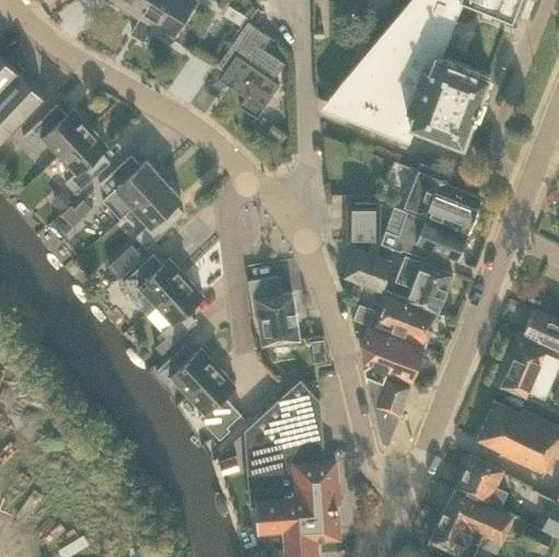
[(144,39),(153,27),(171,41),(194,2),(189,0),(107,0),(139,19),(130,32),(144,39)]
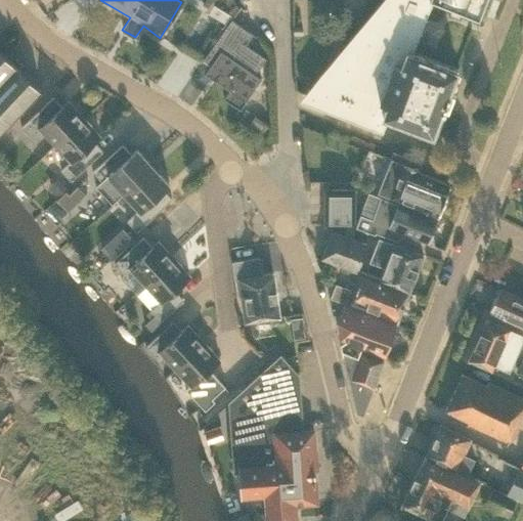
[(390,0),(347,53),(353,56),(332,114),(347,119),(346,120),(382,132),(388,118),(432,135),(456,71),(407,52),(416,31),(422,33),(426,20),(421,18),(427,0),(436,0),(478,16),(483,0),(390,0)]
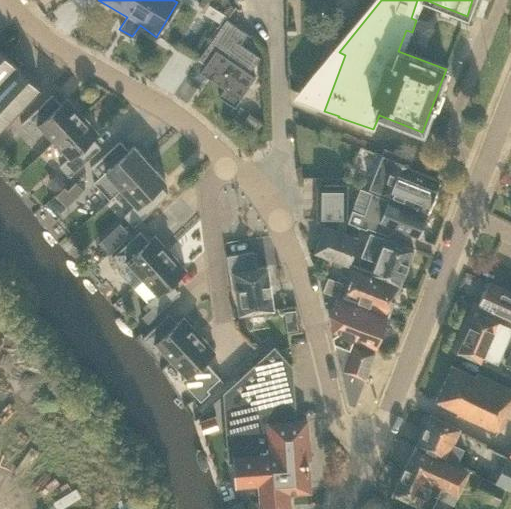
[(218,13),(213,21),(220,25),(225,17),(218,13)]
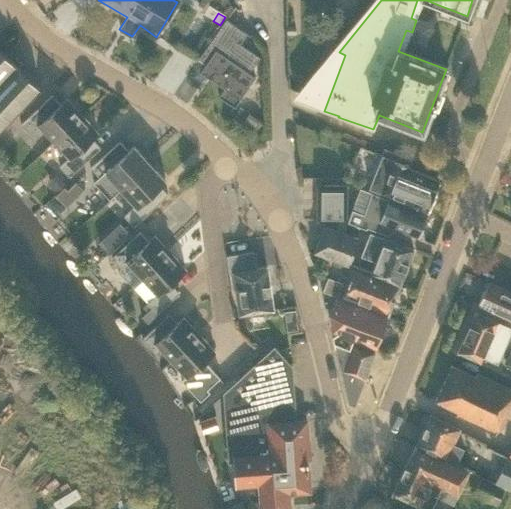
[(248,75),(259,59),(239,46),(246,36),(225,22),(198,61),(206,67),(201,74),(224,90),(219,98),(234,108),(254,79),(248,75)]
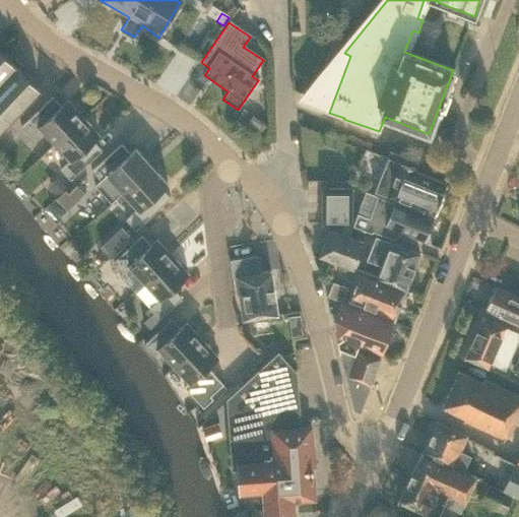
[(0,133),(40,92),(0,54),(0,133)]
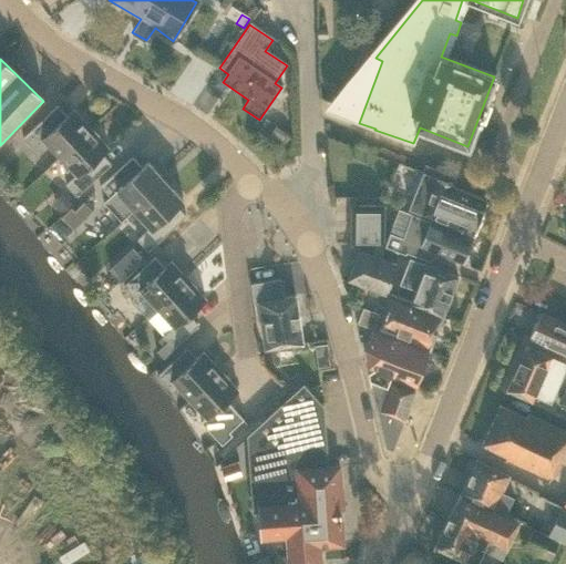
[(58,108),(22,140),(33,152),(43,142),(59,160),(90,131),(73,112),(67,119),(58,108)]
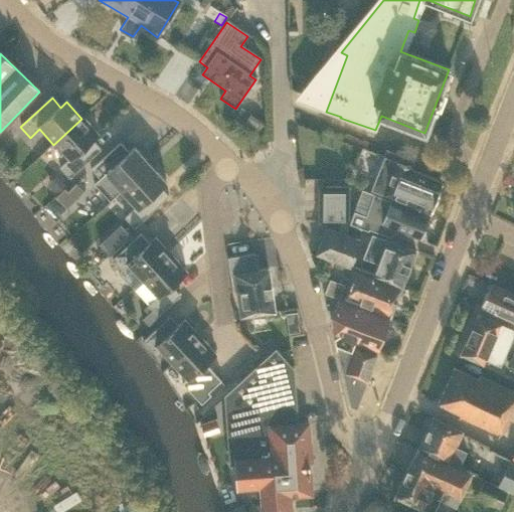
[(249,116),(242,127),(252,133),(260,122),(249,116)]
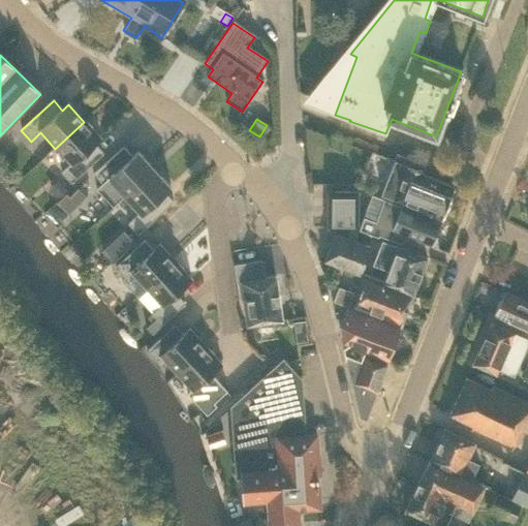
[(61,175),(71,185),(103,155),(94,145),(100,140),(84,122),(55,149),(70,165),(61,175)]
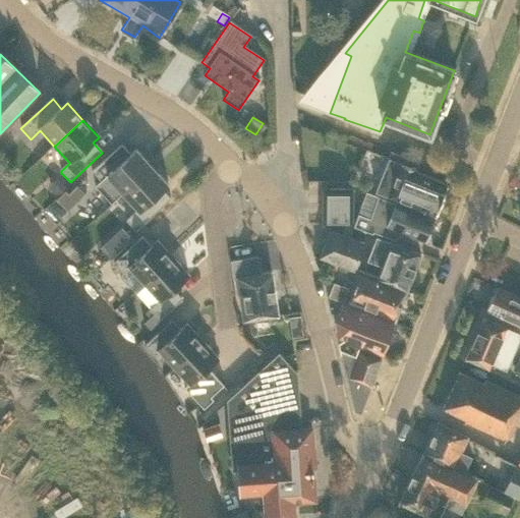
[(8,151),(19,140),(10,130),(0,139),(0,141),(8,151)]
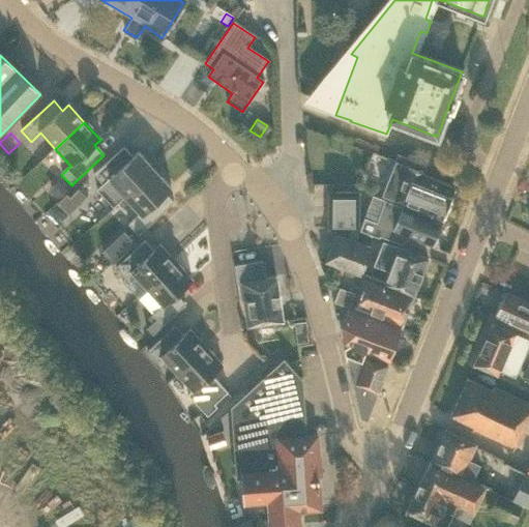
[(133,159),(123,149),(94,177),(105,187),(110,181),(125,198),(154,171),(139,153),(133,159)]
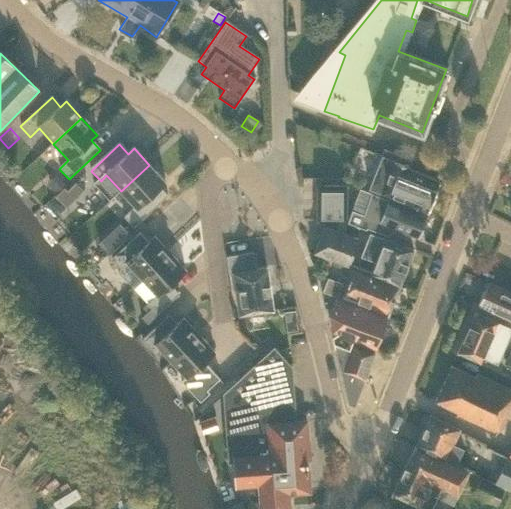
[(382,160),(369,189),(427,212),(439,183),(407,169),(411,161),(383,152),(381,159),(382,160)]
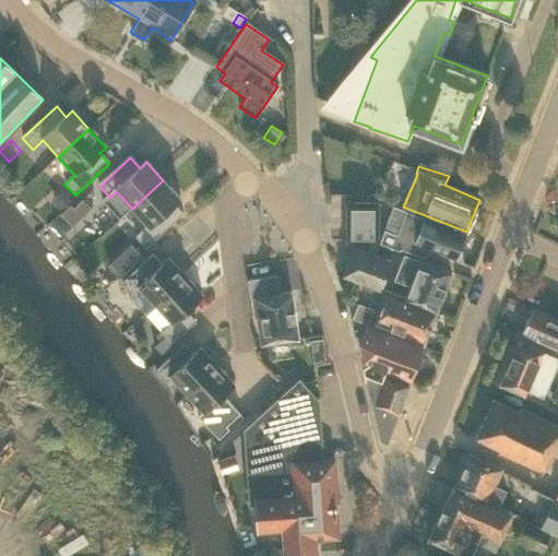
[(183,215),(173,204),(179,198),(163,180),(132,209),(149,226),(135,238),(146,250),(183,215)]
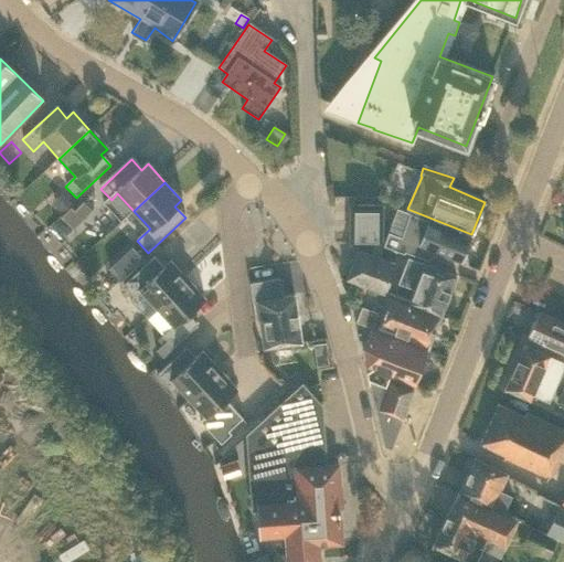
[(62,193),(51,203),(61,215),(72,205),(62,193)]
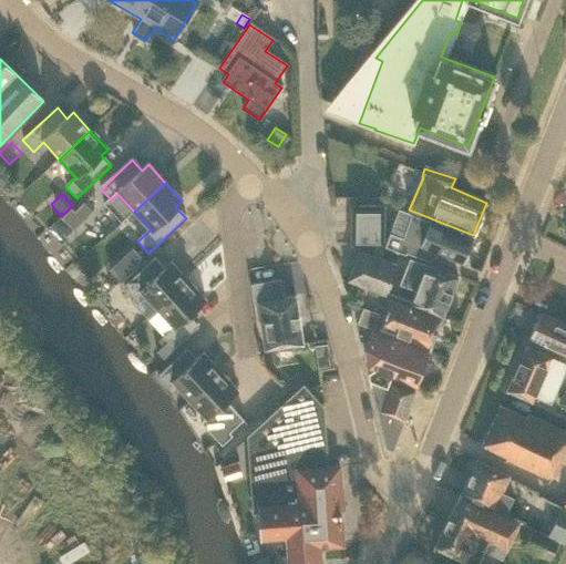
[(389,234),(384,248),(405,256),(407,253),(431,260),(433,254),(462,265),(472,239),(411,215),(398,209),(389,234)]
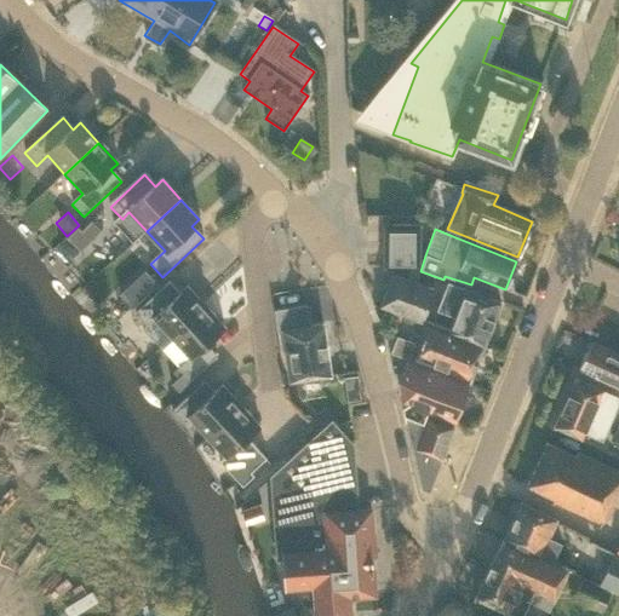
[(78,230),(67,240),(80,253),(91,241),(82,232),(81,234),(78,230)]
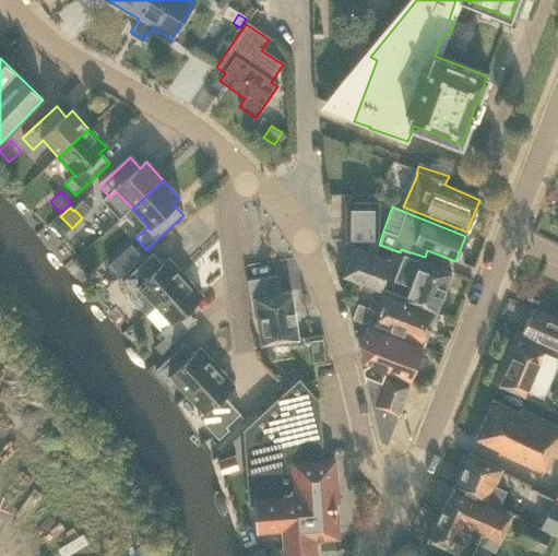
[(348,231),(381,231),(381,213),(348,214),(348,231)]
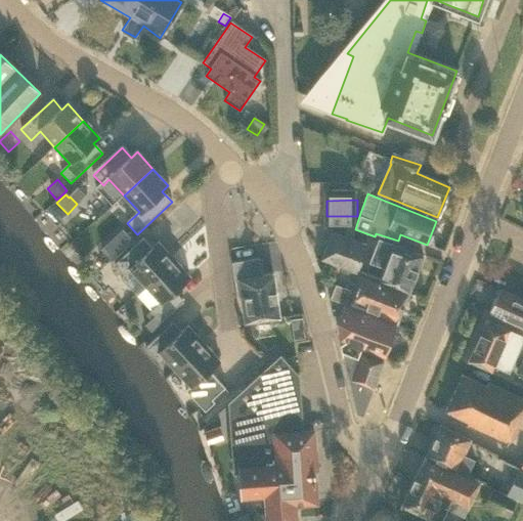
[(353,217),(332,217),(331,229),(353,229),(353,217)]
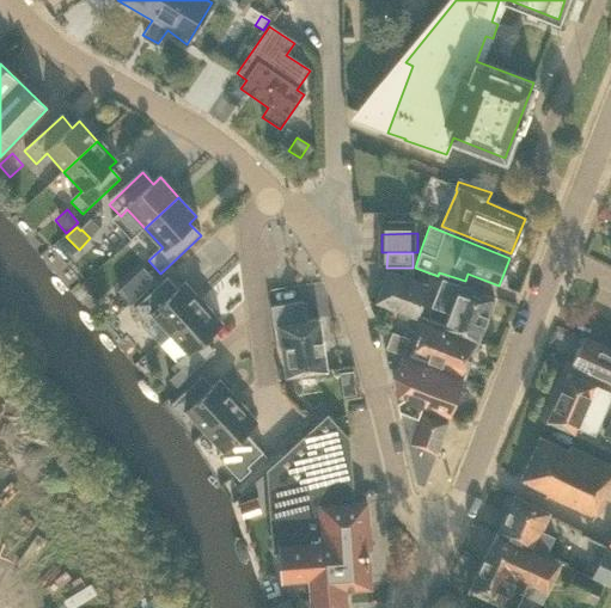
[(144,270),(128,283),(139,294),(153,281),(144,270)]
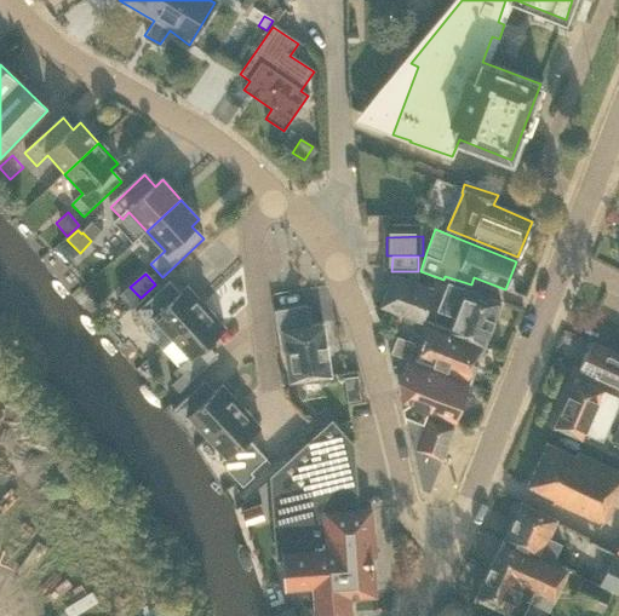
[(391,277),(380,308),(417,321),(427,297),(420,294),(423,287),(399,277),(391,277)]
